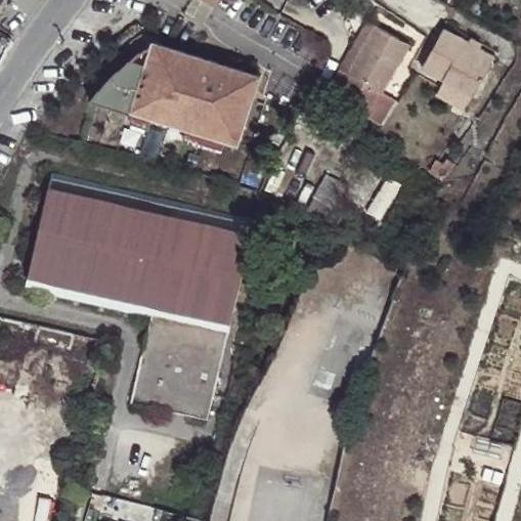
[(197,0),(213,9),(217,0),(197,0)]
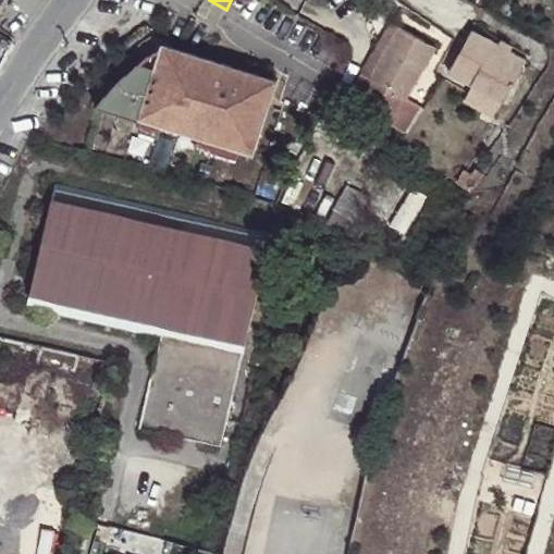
[(438,49),(401,27),(370,79),(391,91),(376,117),(408,137),(426,110),(407,99),(438,49)]
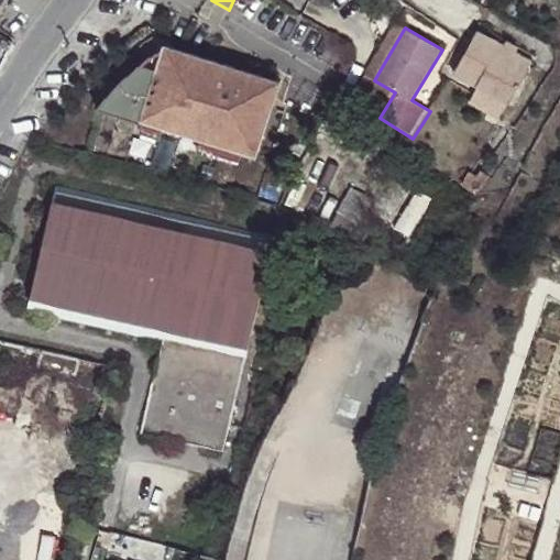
[(533,66),(479,33),(453,74),(478,89),(507,107),(533,66)]
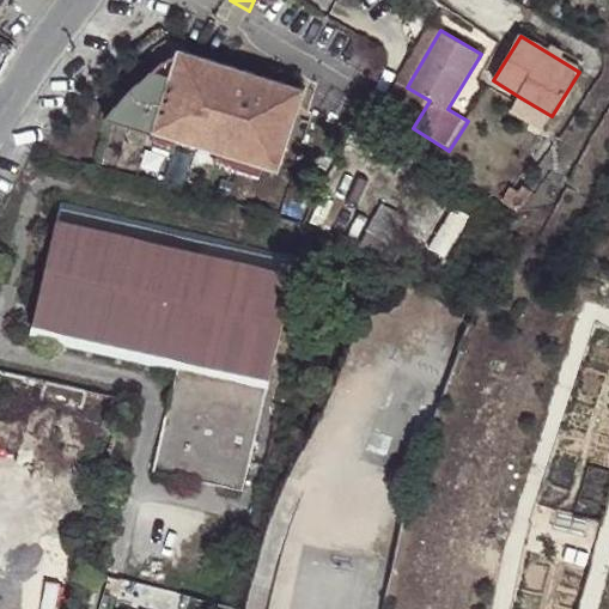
[(120,102),(110,116),(279,168),(305,87),(180,48),(172,73),(159,69),(146,77),(132,89),(120,102)]
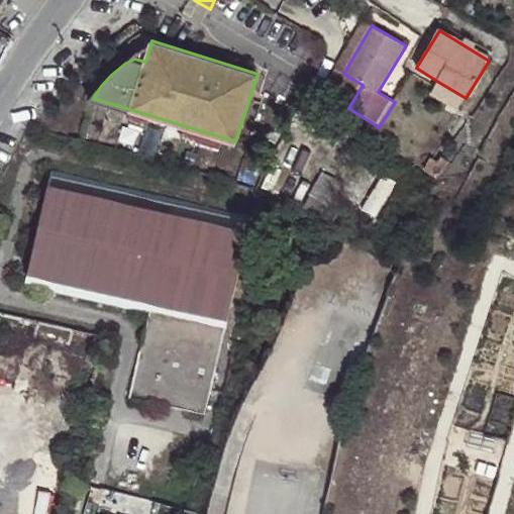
[(438,82),(430,95),(457,111),(466,98),(438,82)]
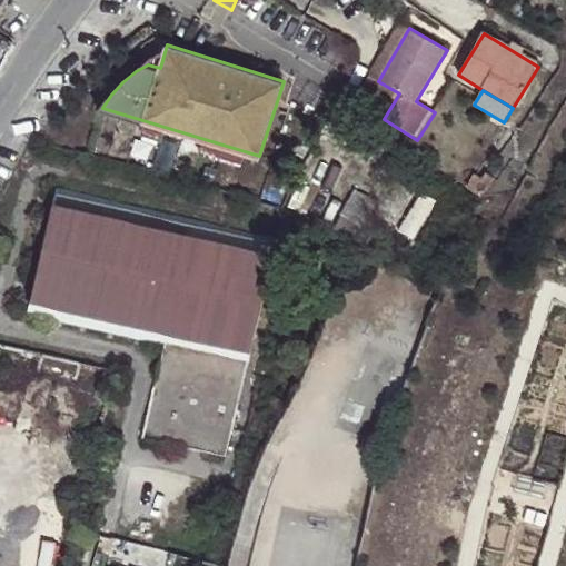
[(473,182),(468,191),(482,200),(492,182),(484,179),(479,186),(473,182)]
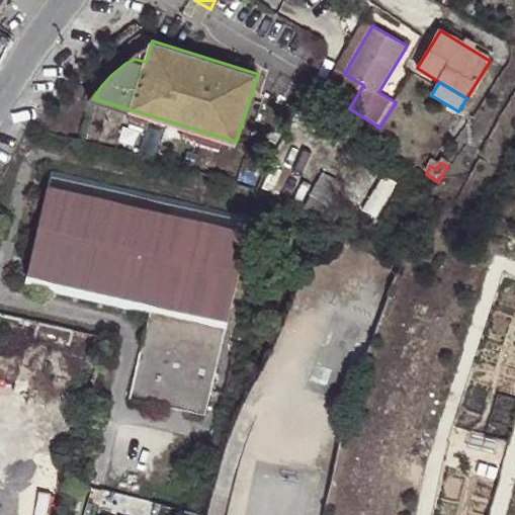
[(399,178),(384,170),(361,204),(376,215),(399,178)]
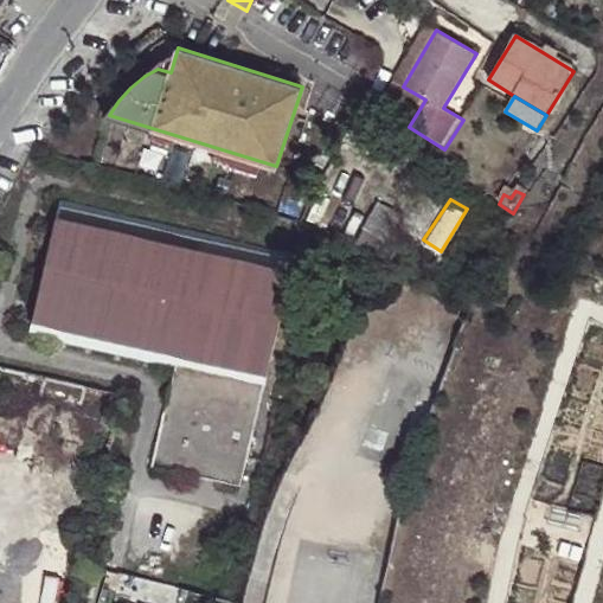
[(289,262),(59,207),(29,334),(171,369),(149,469),(236,491),(289,262)]
